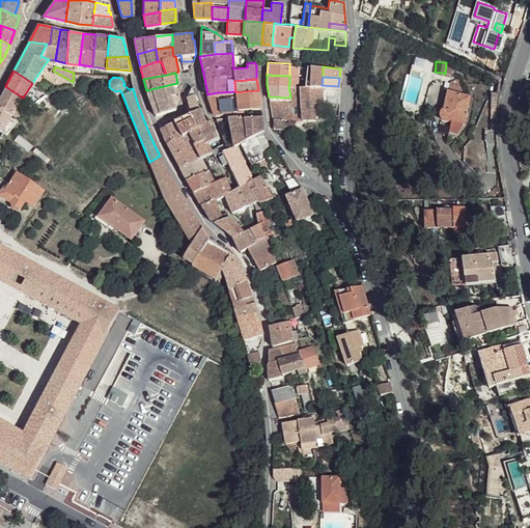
[(172,84),(146,90),(155,113),(174,108),(174,106),(170,94),(175,93),(172,84)]
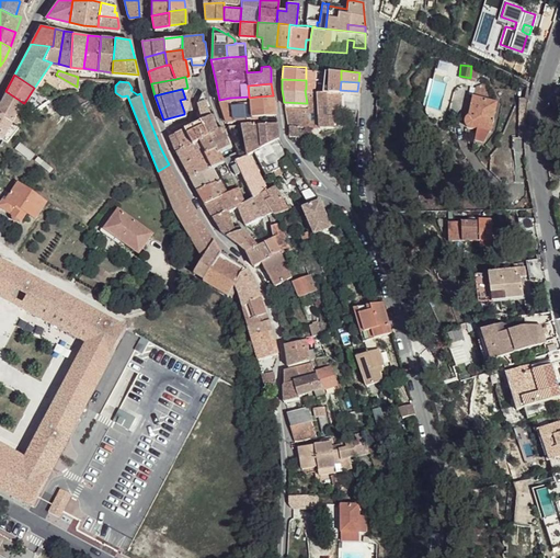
[(202,89),(197,100),(202,117),(205,116),(210,113),(204,99),(206,98),(202,89)]
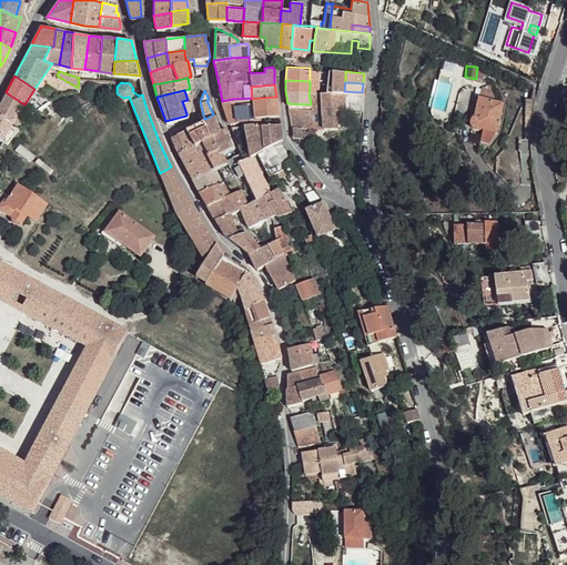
[(316,91),(310,90),(309,91),(311,104),(311,107),(321,106),(322,127),(336,125),(334,113),(343,112),(344,91),(333,91),(332,91),(326,91),(316,91)]
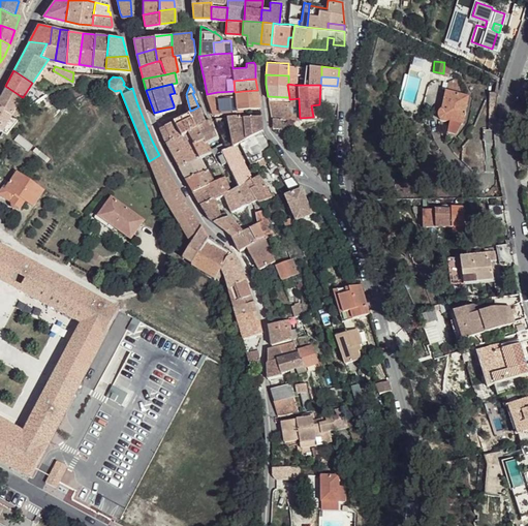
[(21,96),(5,86),(0,95),(0,106),(11,114),(14,107),(21,96)]
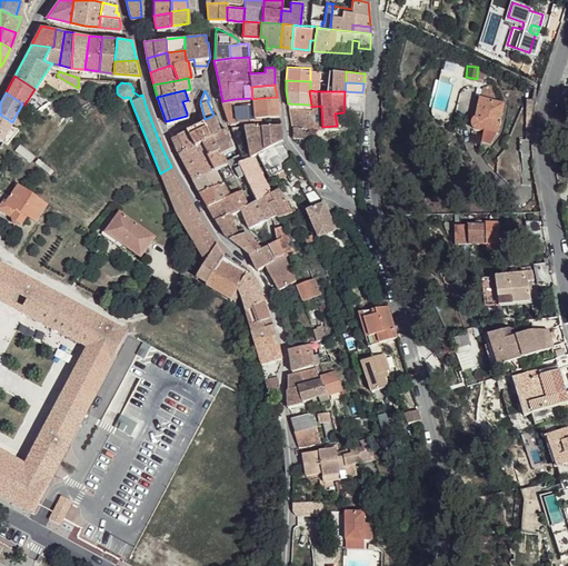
[(502,102),(479,97),(476,113),(475,116),(474,118),(474,120),(472,122),(474,125),(476,126),(479,128),(481,128),(484,127),(497,130),(502,102)]
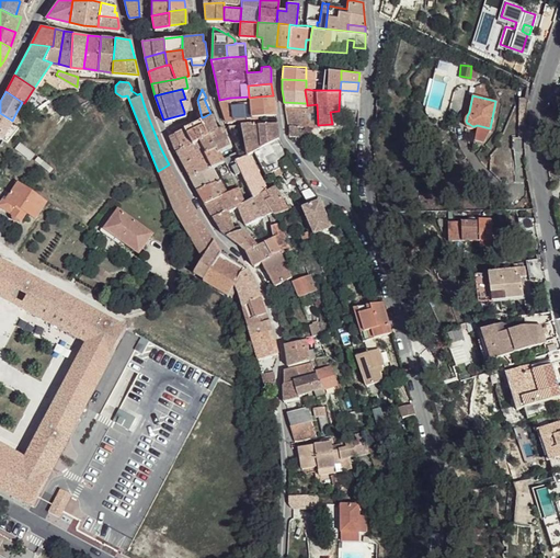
[(230,98),(219,100),(226,120),(252,116),(252,114),(249,100),(230,102),(230,98)]
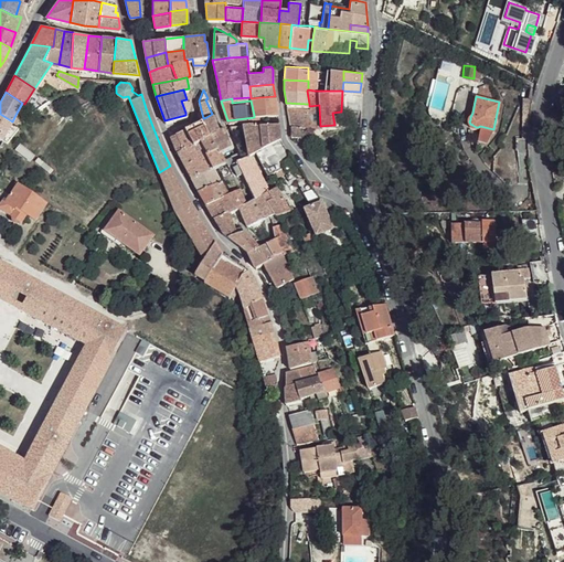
[(309,107),(287,106),(289,124),(291,125),(299,125),(301,125),(312,126),(320,126),(319,105),(309,106),(309,107)]
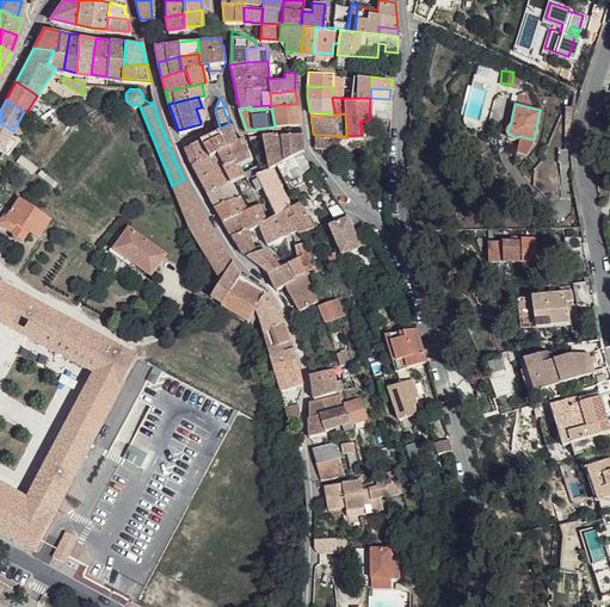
[(414,113),(410,113),(408,129),(427,130),(429,119),(414,117),(414,113)]
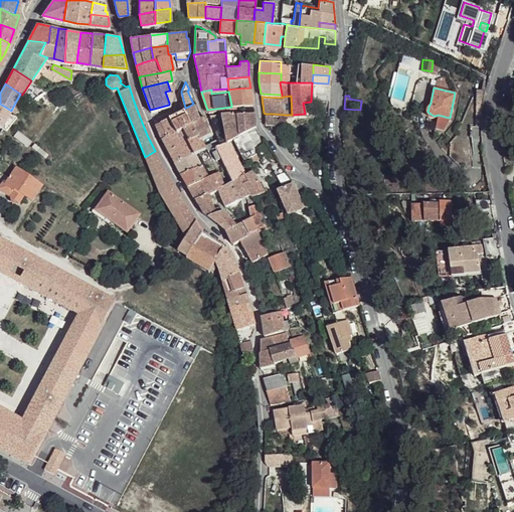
[(11,111),(0,104),(0,125),(2,126),(5,128),(17,114),(11,111)]
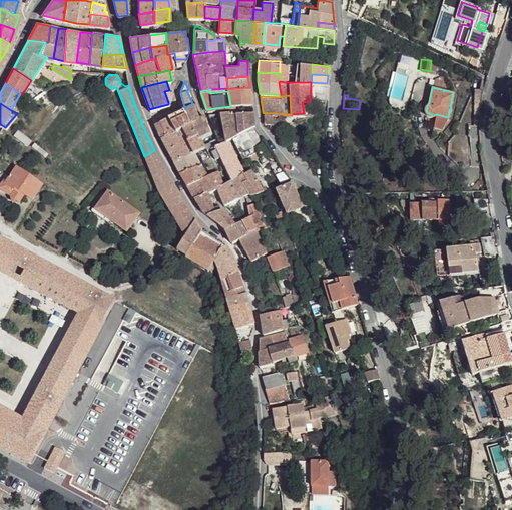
[(192,103),(187,106),(194,119),(197,117),(192,103)]
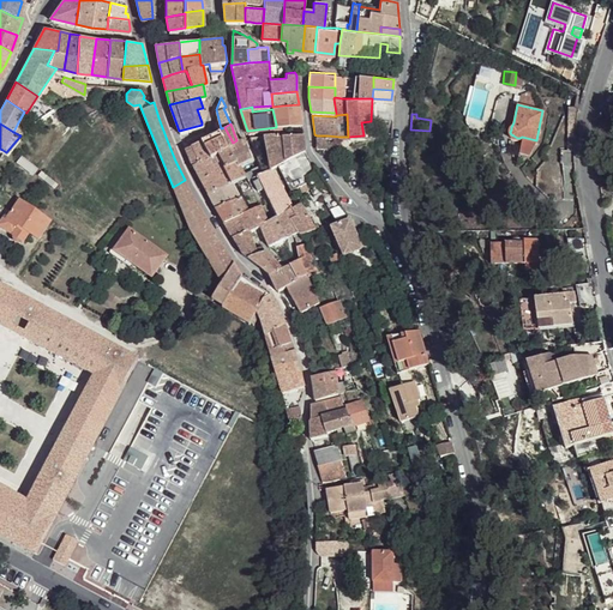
[(25,130),(17,125),(13,132),(20,136),(25,130)]
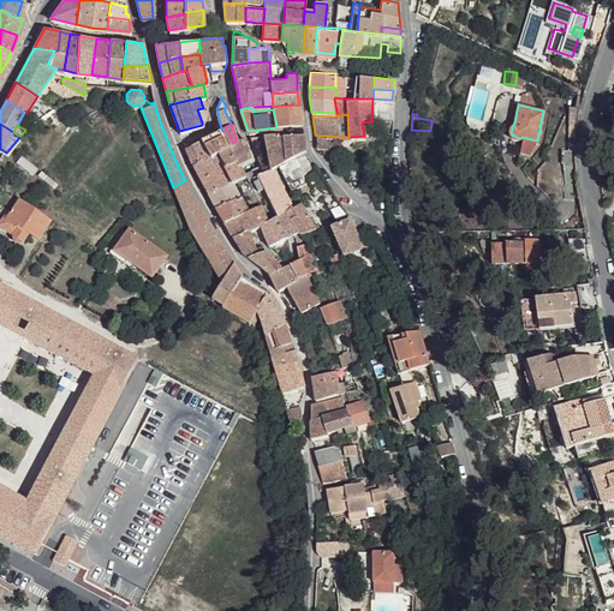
[(221,129),(219,131),(227,147),(233,143),(225,127),(221,129)]
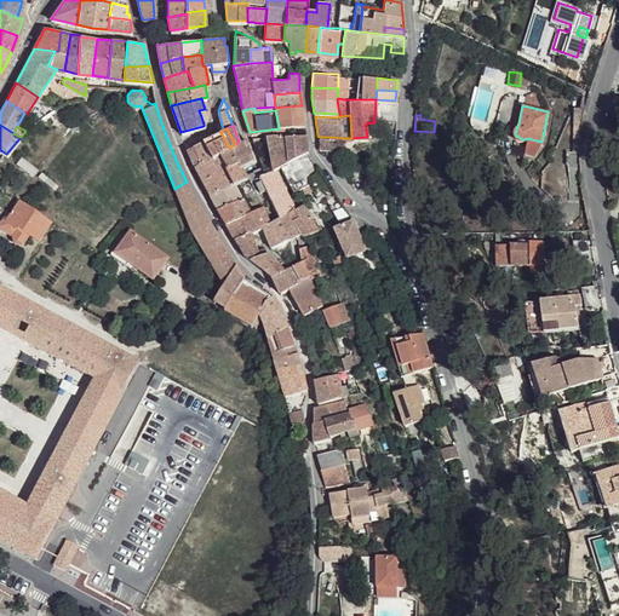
[(204,139),(202,139),(212,156),(212,157),(219,154),(227,167),(239,162),(229,148),(221,132),(204,139)]
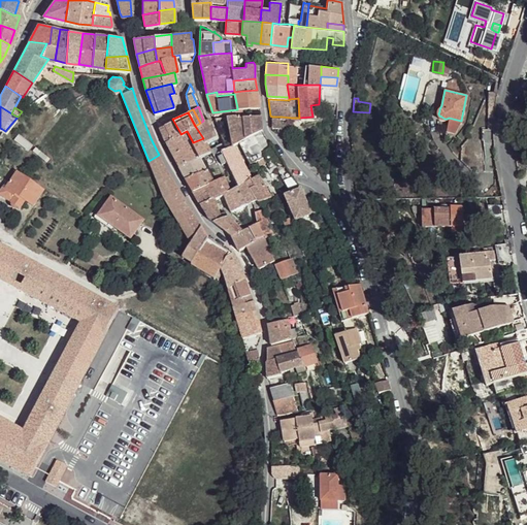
[(231,115),(226,116),(231,143),(233,142),(238,140),(241,138),(242,139),(243,139),(243,138),(252,134),(262,129),(261,129),(260,113),(259,113),(246,116),(240,116),(238,117),(238,113),(231,115)]
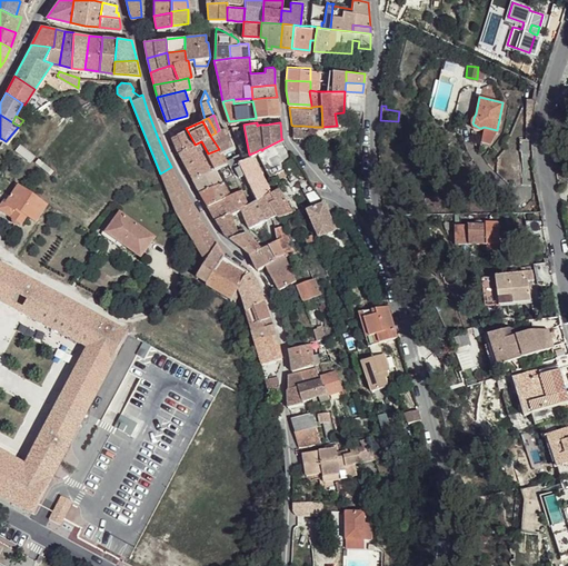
[(301,126),(294,126),(292,136),(301,136),(301,126)]
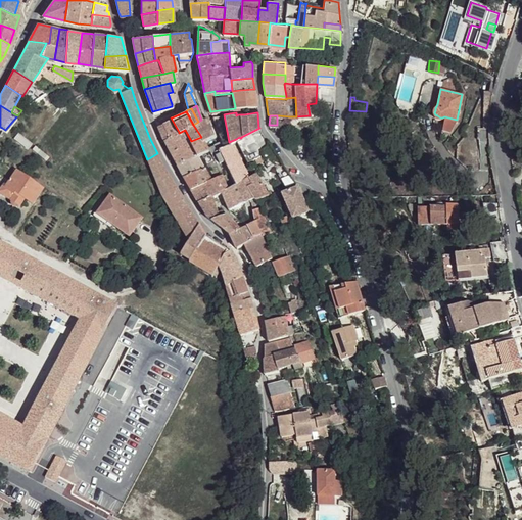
[(198,122),(193,125),(201,137),(202,139),(214,134),(207,116),(201,120),(198,122)]
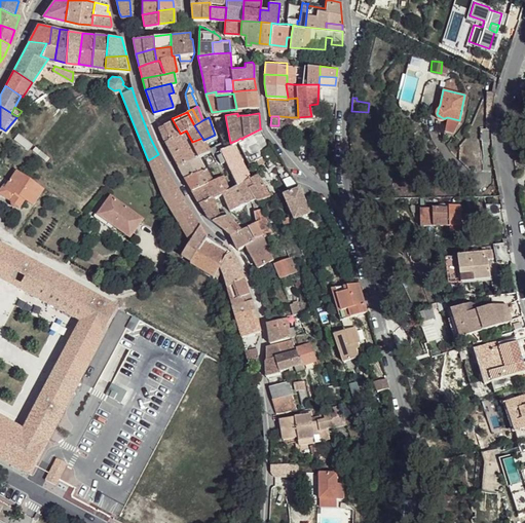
[(180,133),(172,118),(158,125),(164,140),(180,133)]
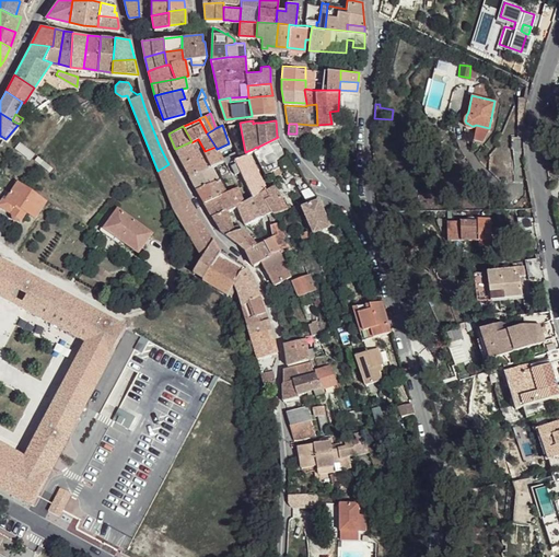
[(19,139),(14,146),(28,157),(33,151),(19,139)]
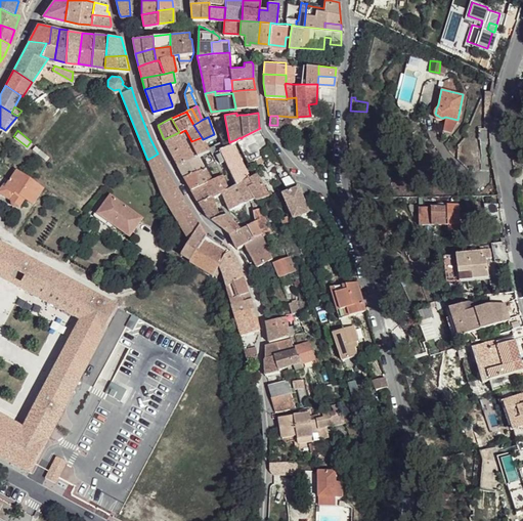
[(179,132),(164,139),(171,153),(190,142),(191,141),(185,130),(179,133),(179,132)]
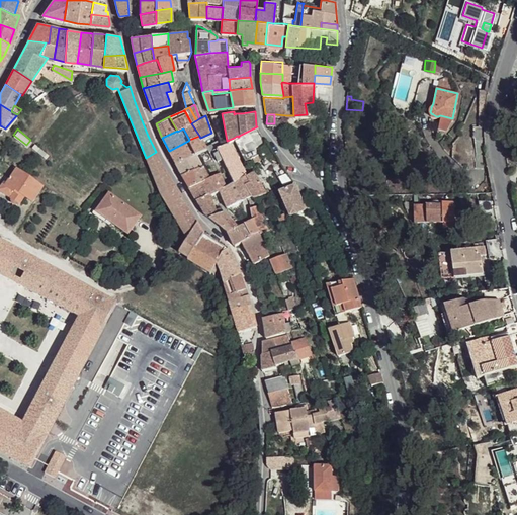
[(189,140),(188,141),(194,153),(195,153),(197,152),(206,148),(204,145),(200,138),(199,136),(189,140)]
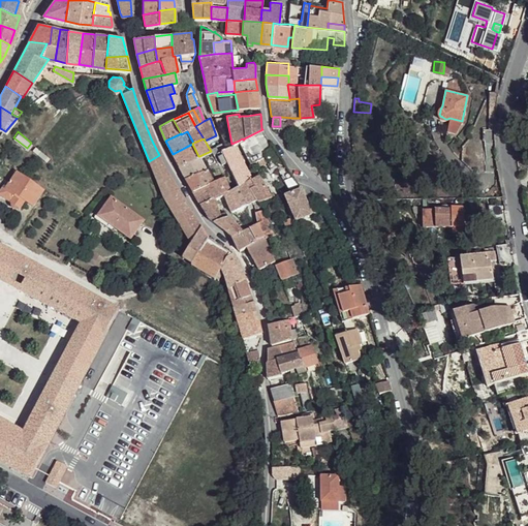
[(222,141),(209,148),(211,151),(212,153),(221,149),(224,147),(222,141)]
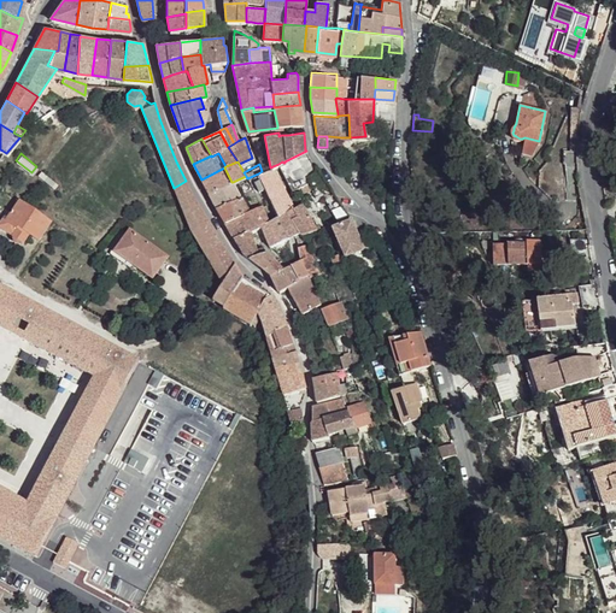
[(258,174),(260,180),(264,187),(270,200),(277,214),(287,236),(295,231),(298,230),(289,216),(287,210),(293,206),(273,166),(270,168),(262,171),(258,174)]
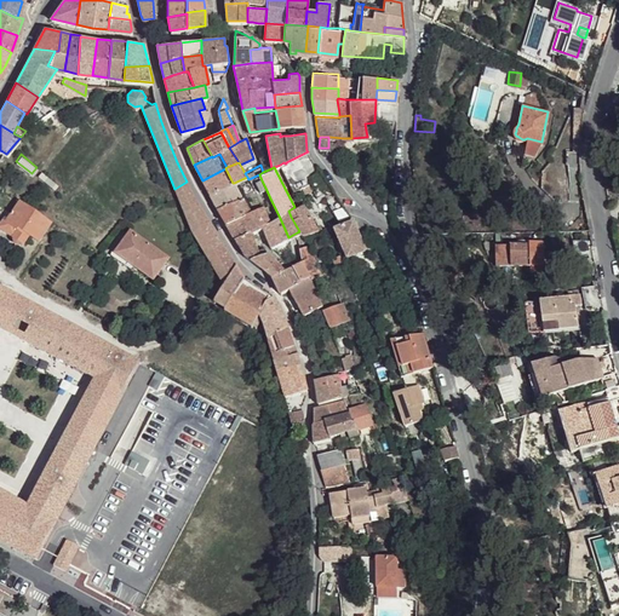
[(225,168),(202,180),(208,194),(233,183),(225,168)]
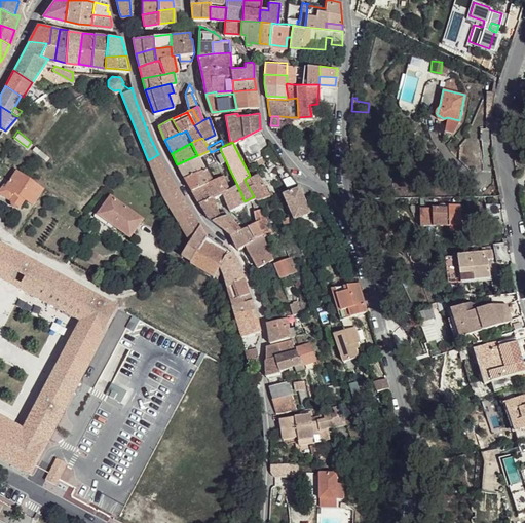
[(35,145),(32,148),(45,159),(47,156),(35,145)]
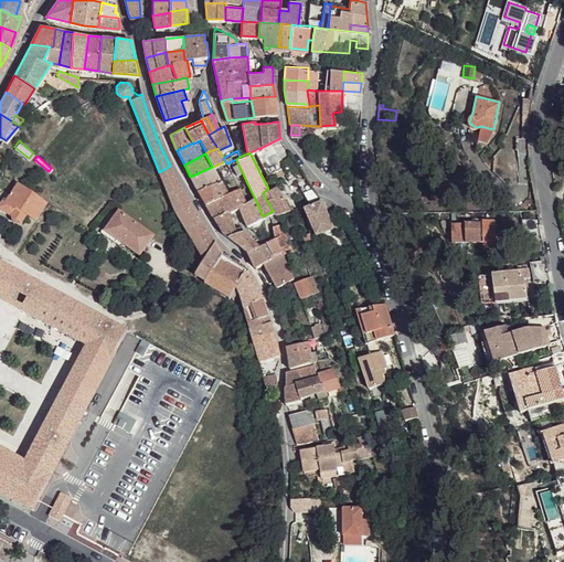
[(242,171),(238,165),(232,167),(235,175),(242,171)]
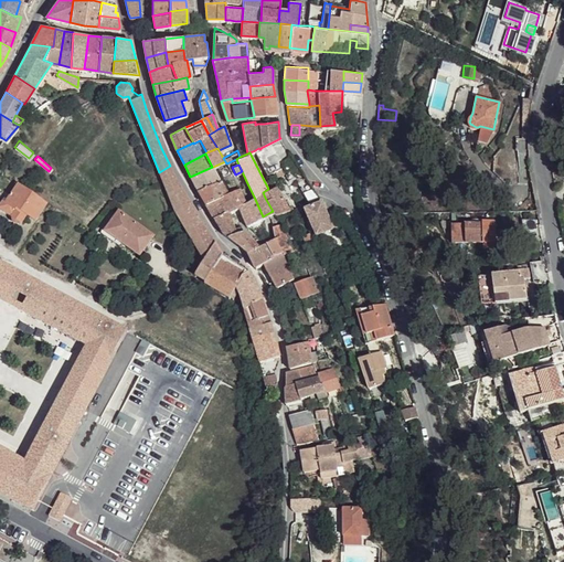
[(170,166),(159,172),(173,208),(203,257),(193,272),(204,279),(202,282),(229,297),(230,295),(232,296),(236,289),(235,285),(243,272),(246,268),(237,263),(221,252),(212,236),(193,205),(177,178),(170,166)]
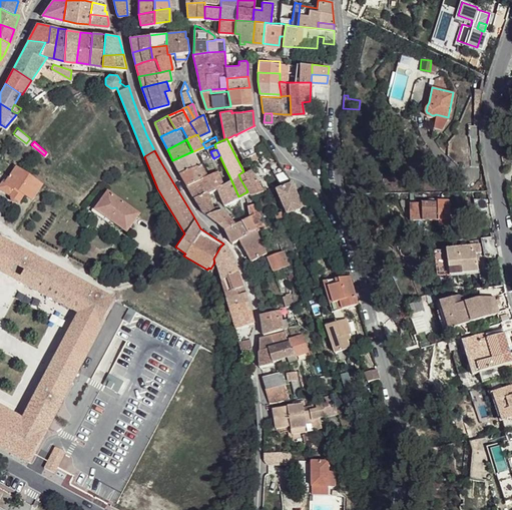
[(192,151),(172,160),(179,172),(200,162),(193,151),(192,151)]
